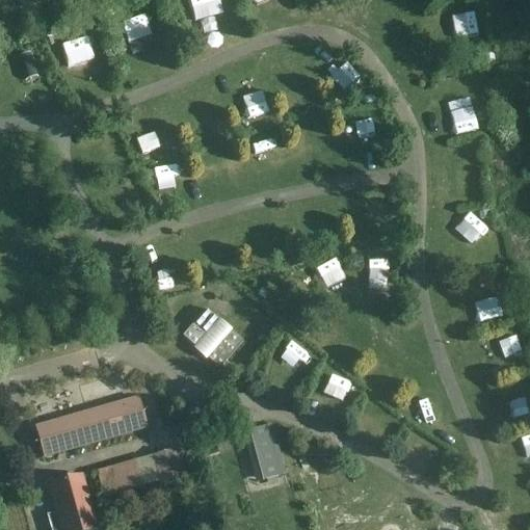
[(452,4),(452,25),(485,24),(484,2),(452,4)]
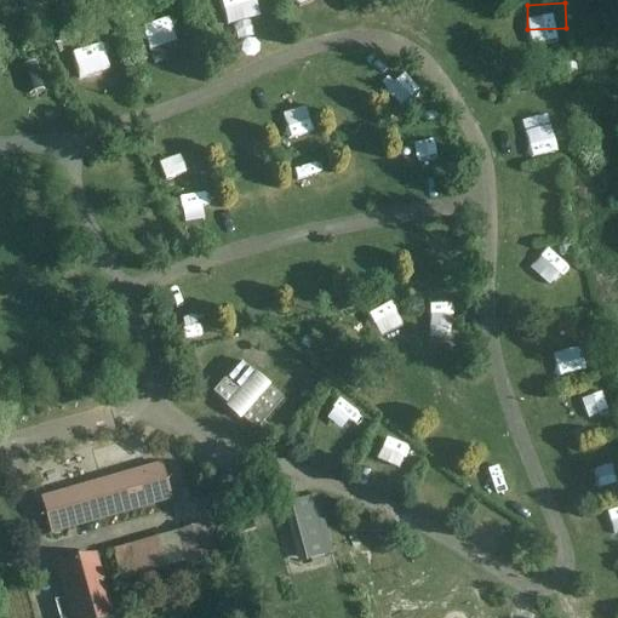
[(173,43),(170,18),(141,21),(144,46),(173,43)]
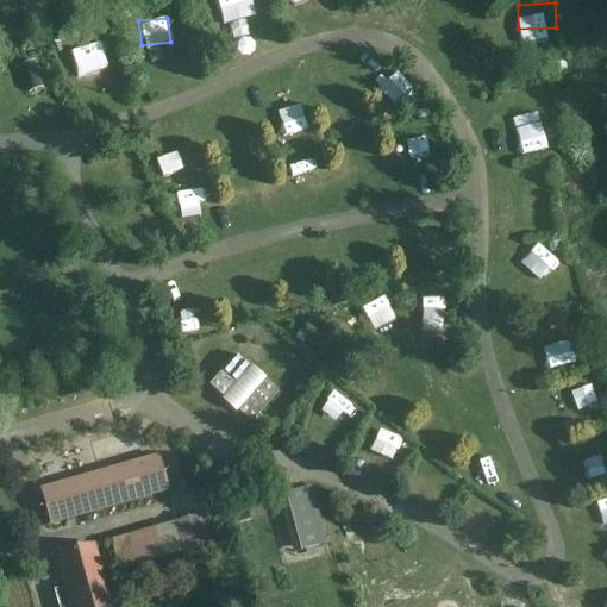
[(77,73),(107,63),(99,38),(70,47),(77,73)]
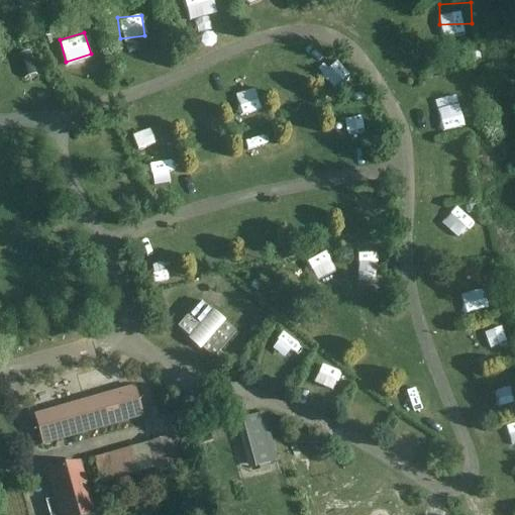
[(31,57),(13,62),(18,78),(36,73),(31,57)]
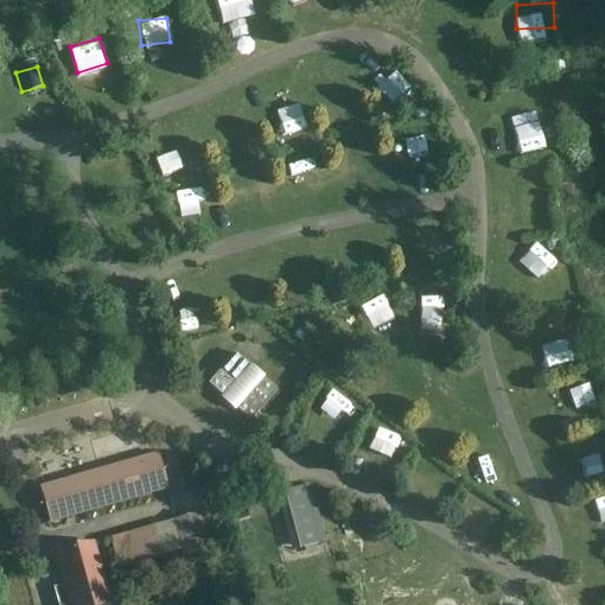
[(396,86),(374,96),(380,110),(402,101),(396,86)]
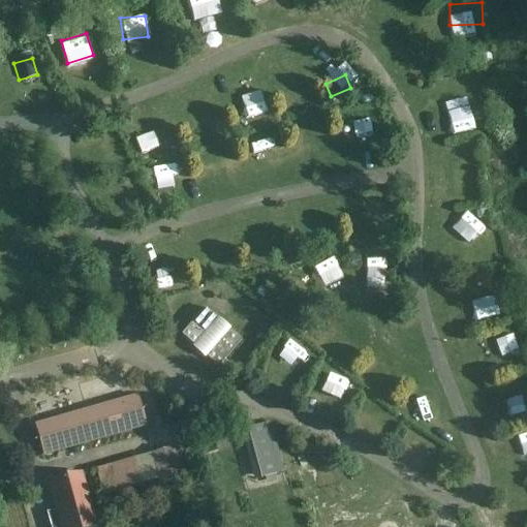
[(455,131),(475,127),(470,98),(450,101),(455,131)]
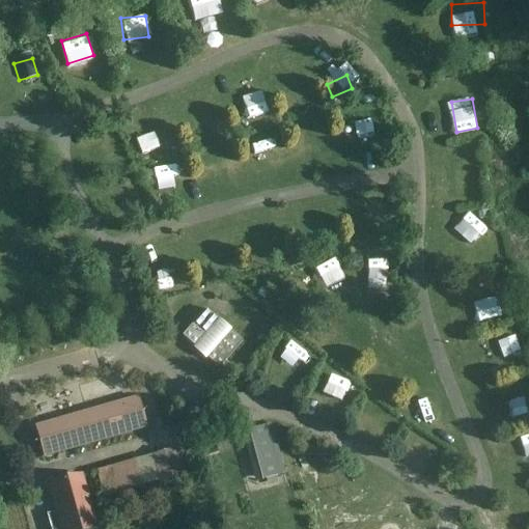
[(21,211),(40,205),(37,192),(18,197),(21,211)]
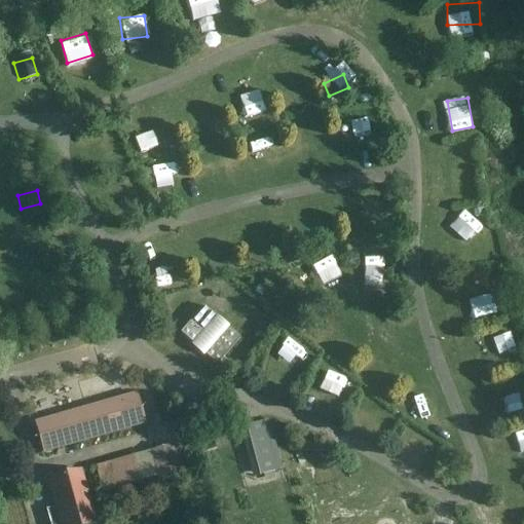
[(471,207),(454,221),(470,238),(486,223),(471,207)]
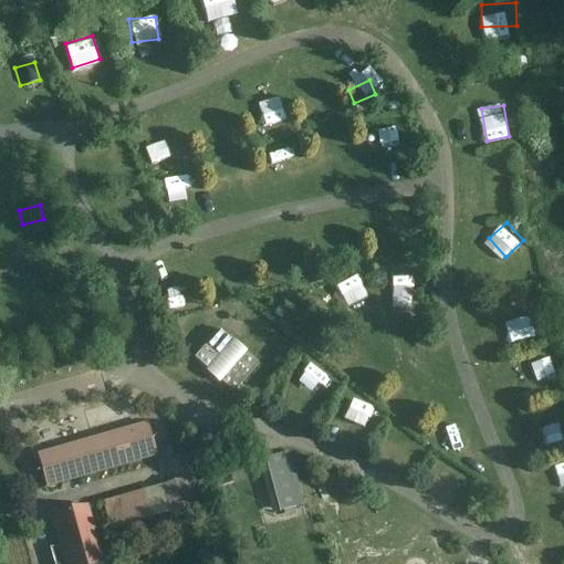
[(181,294),(192,293),(191,275),(180,275),(181,294)]
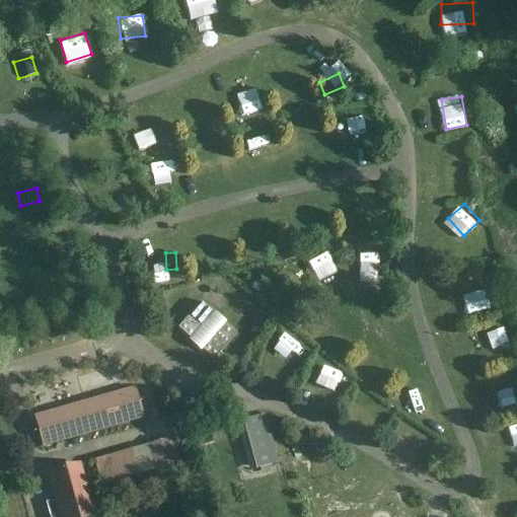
[(359,283),(379,281),(376,260),(356,263),(359,283)]
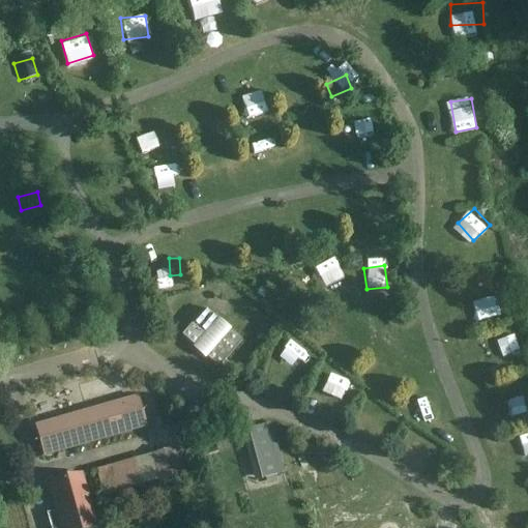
[(501,288),(477,293),(481,315),(505,310),(501,288)]
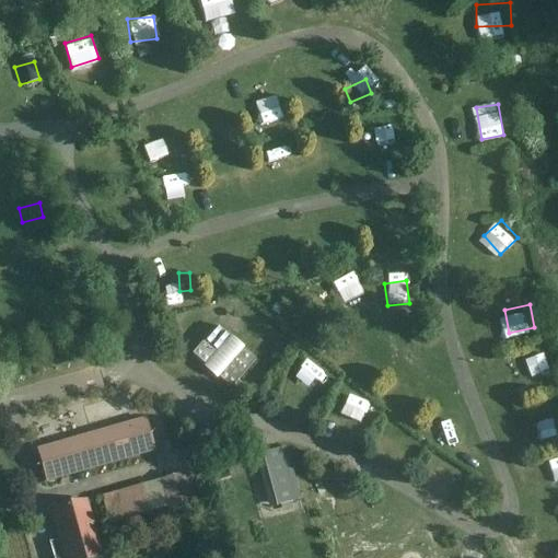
[(233,387),(258,358),(218,325),(194,355),(233,387)]
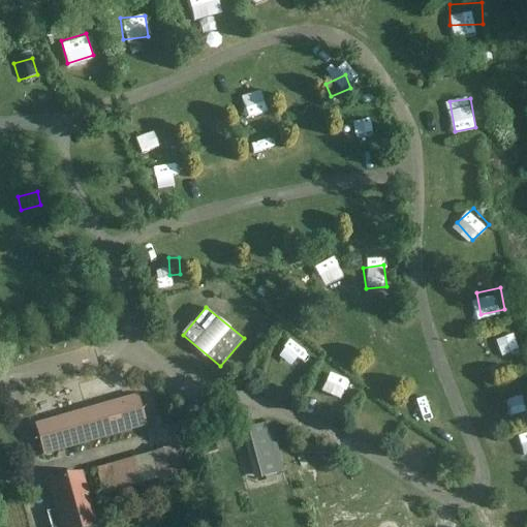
[(518,330),(496,334),(500,358),(522,353),(518,330)]
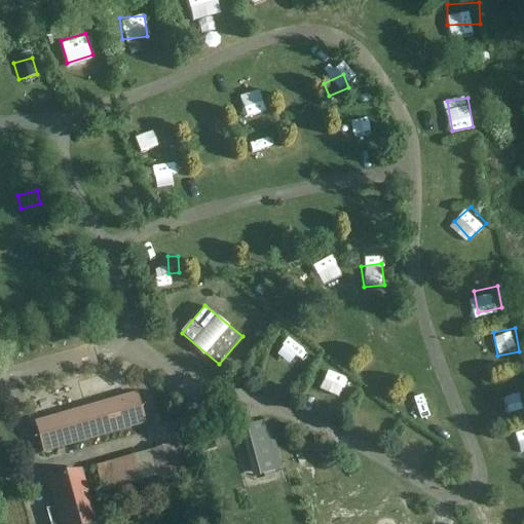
[(290,336),(274,352),(288,364),(303,347),(290,336)]
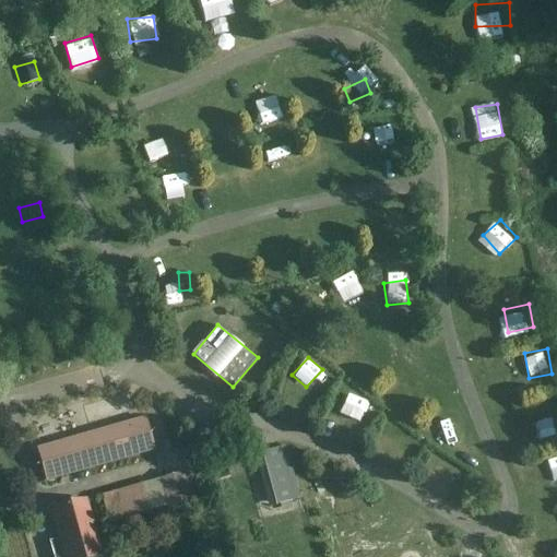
[(556,400),(544,403),(547,425),(556,423),(556,400)]
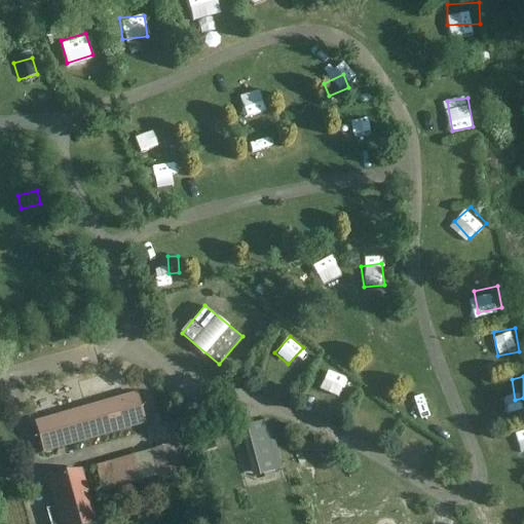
[(334,381),(330,395),(347,401),(351,387),(334,381)]
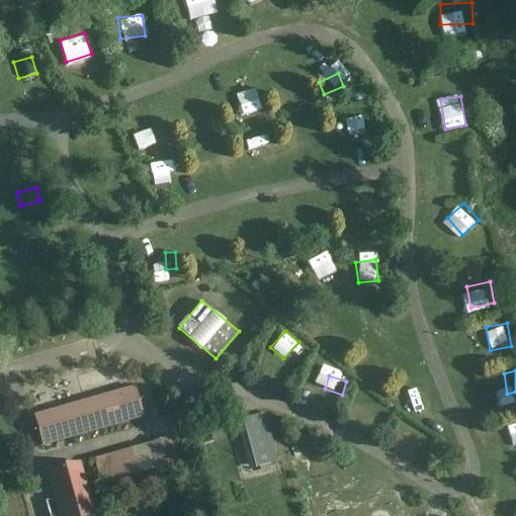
[(39,424),(45,444),(144,416),(136,388),(60,409),(63,417),(39,424)]
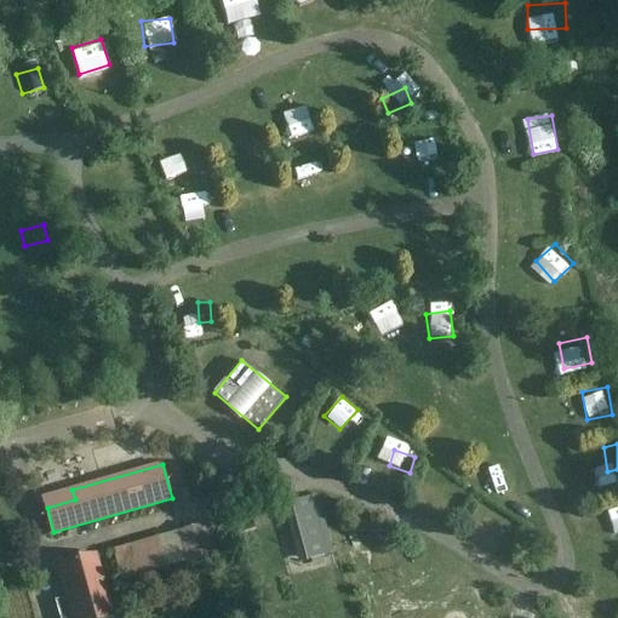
[(312,496),(296,501),(313,559),(327,554),(312,496)]
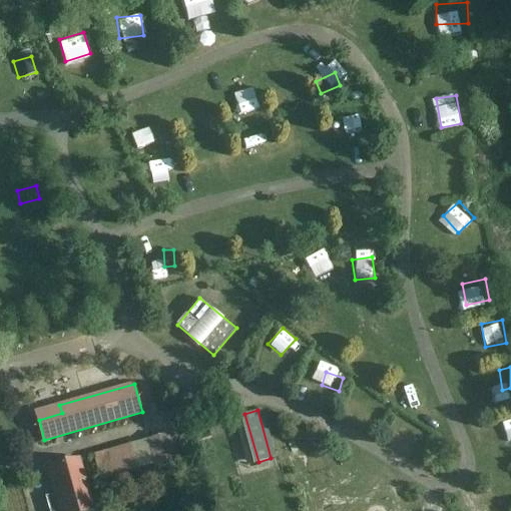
[(510,415),(502,417),(508,437),(510,436),(510,415)]
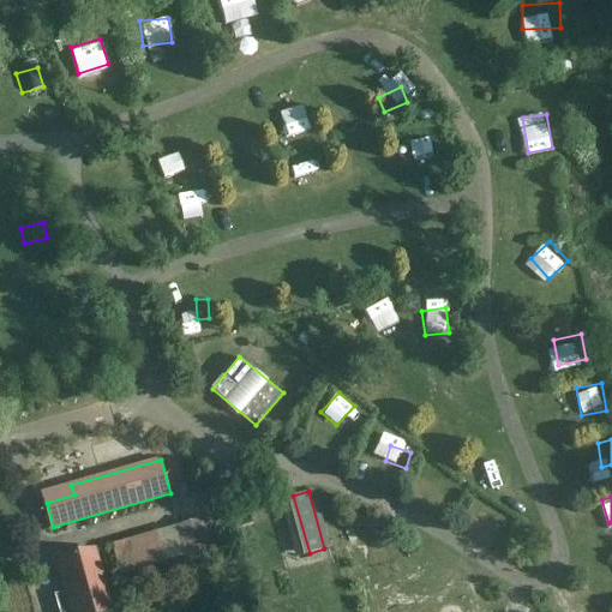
[(203,520),(180,526),(189,559),(211,552),(203,520)]
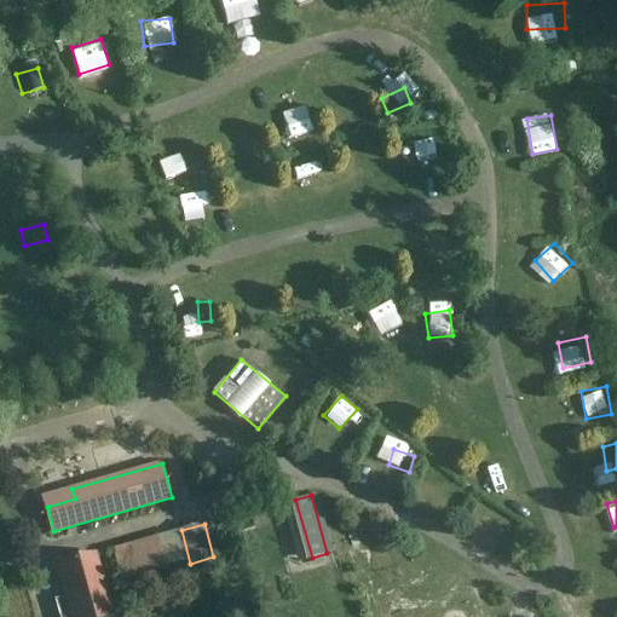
[(208,528),(213,549),(224,547),(219,525),(208,528)]
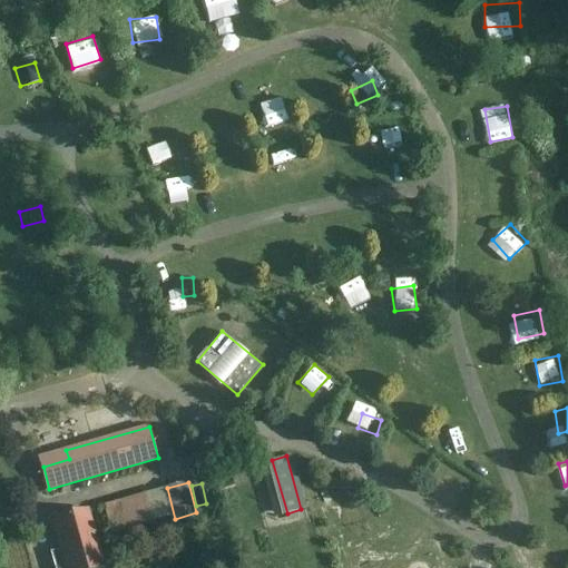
[(145,495),(106,506),(114,531),(153,520),(145,495)]
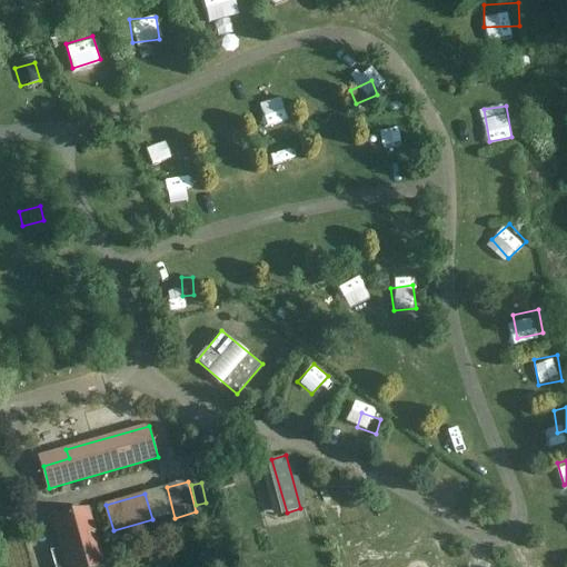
[(82,566),(101,561),(87,509),(58,518),(66,546),(51,550),(56,566),(82,566)]
